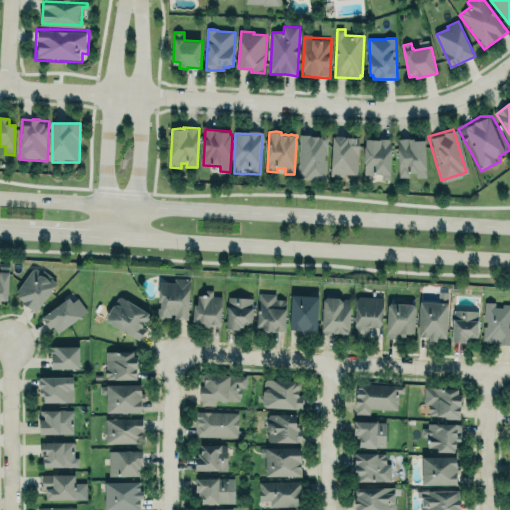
[(333,135),(359,138),(358,175),(345,175),(344,178),(330,176),(333,158),(333,135)]
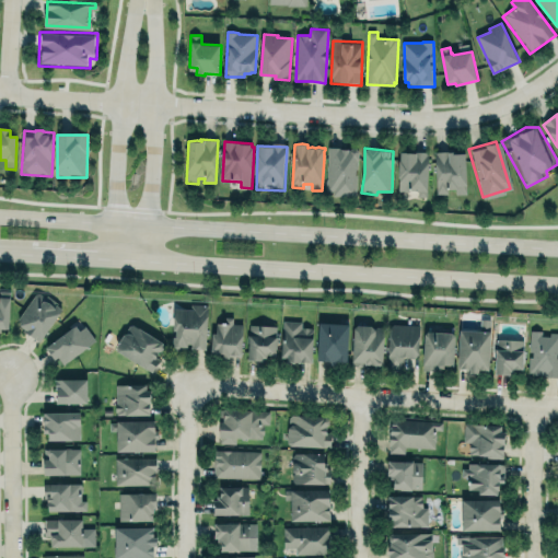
[(357,197),(359,150),(328,149),(327,196),(357,197)]
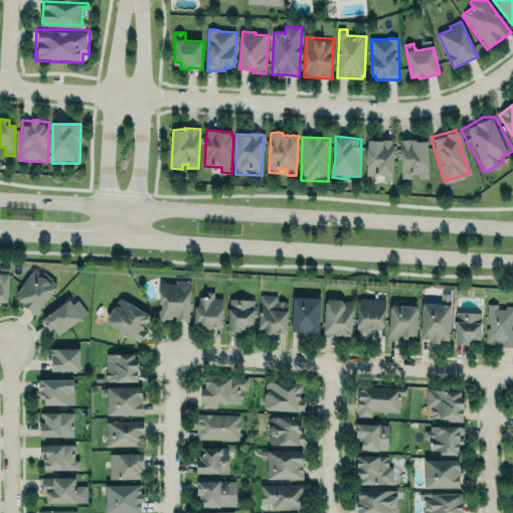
[(395,139),(421,138),(424,179),(415,179),(415,173),(408,173),(408,179),(397,180),(395,139)]
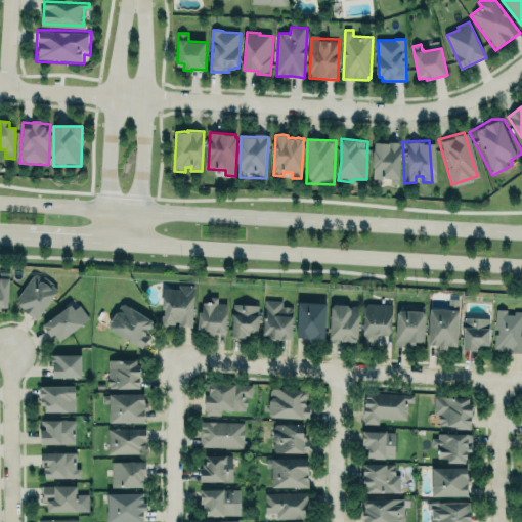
[(401,144),(374,143),(374,180),(392,180),(392,185),(400,185),(401,144)]
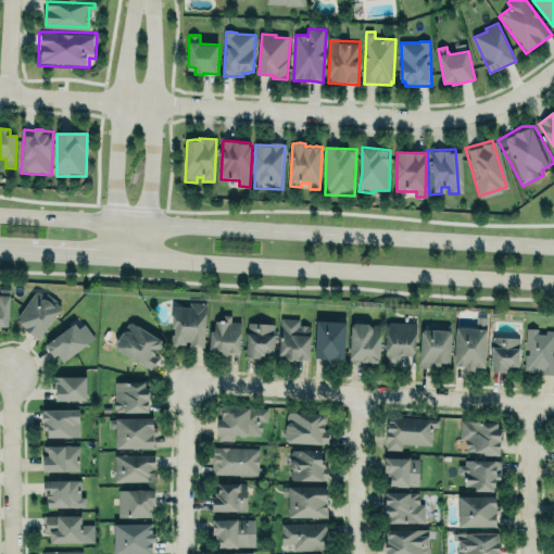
[(41,340),(63,307),(37,290),(15,323),(41,340)]
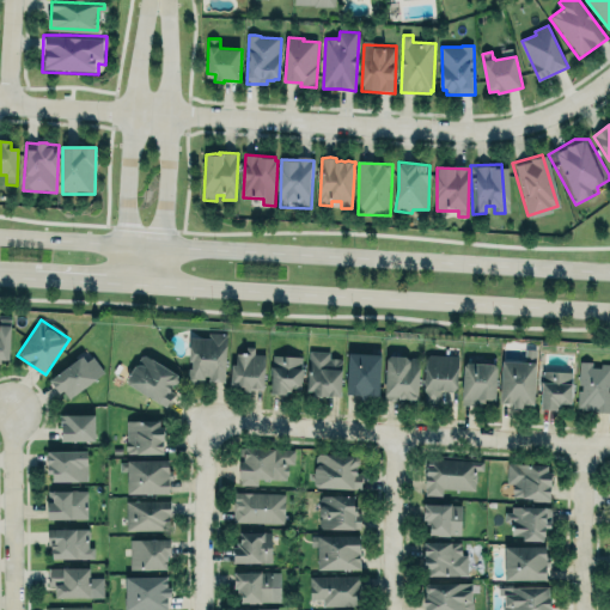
[(0,363),(1,363),(1,358),(10,359),(12,325),(0,324),(0,363)]
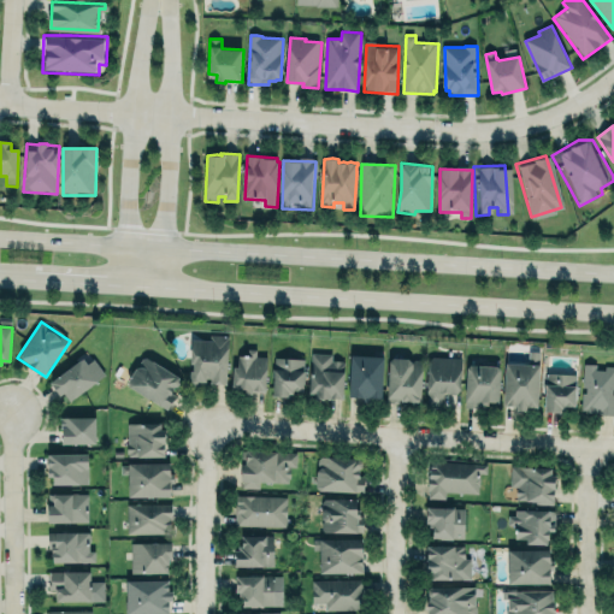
[(230,337),(228,385),(212,384),(212,378),(207,378),(207,383),(202,382),(201,383),(198,385),(194,385),(192,383),(192,371),(194,371),(194,364),(192,364),(193,340),(211,341),(211,336),(230,337)]
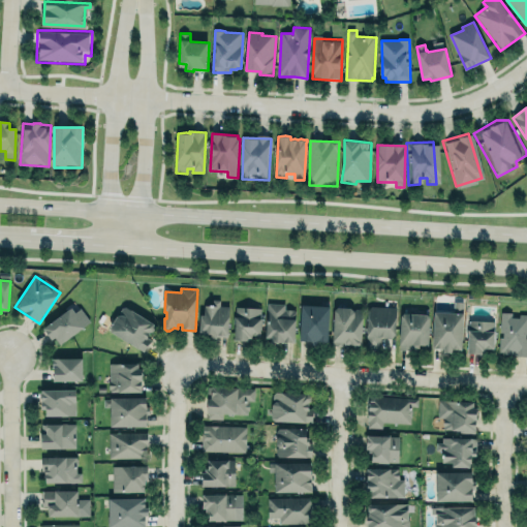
[(229,308),(221,308),(221,304),(205,304),(205,315),(200,315),(199,337),(229,338),(229,308)]
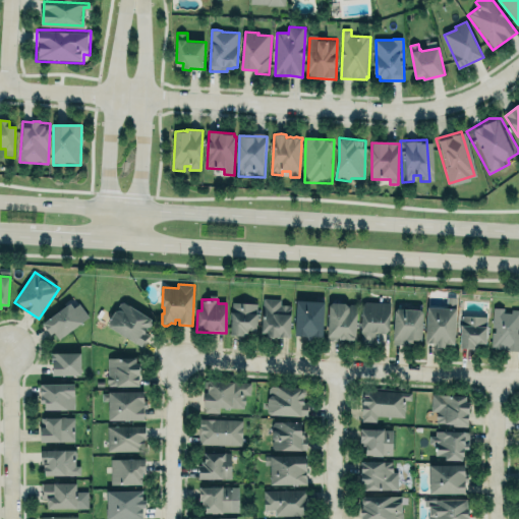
[(265,299),(282,299),(283,306),(291,306),(290,338),(268,337),(267,332),(262,333),(265,299)]
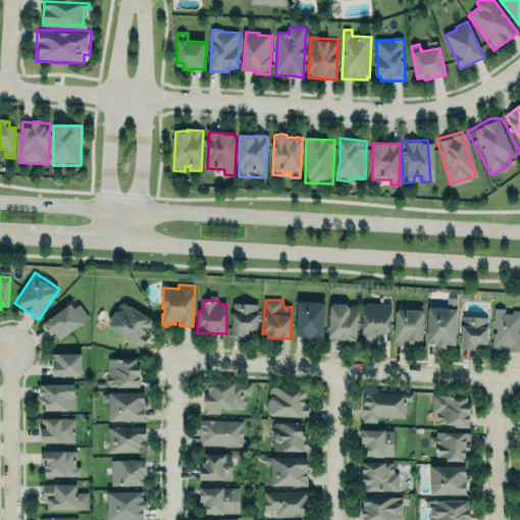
[(298,300),(326,302),(323,338),(297,336),(298,300)]
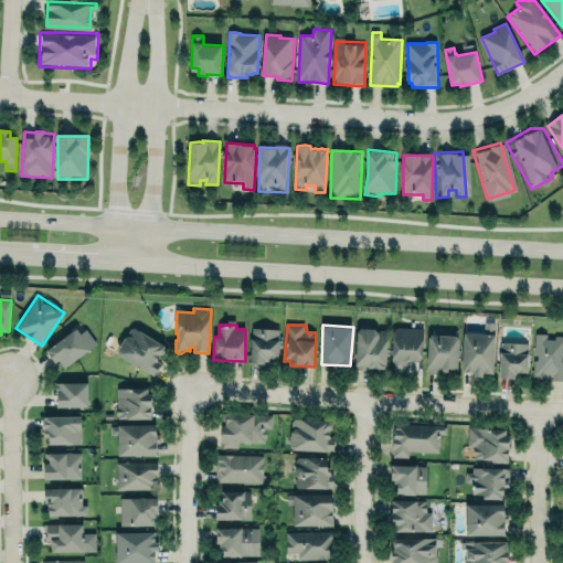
[(46,350),(77,328),(81,333),(87,329),(98,343),(65,368),(60,360),(55,362),(46,350)]
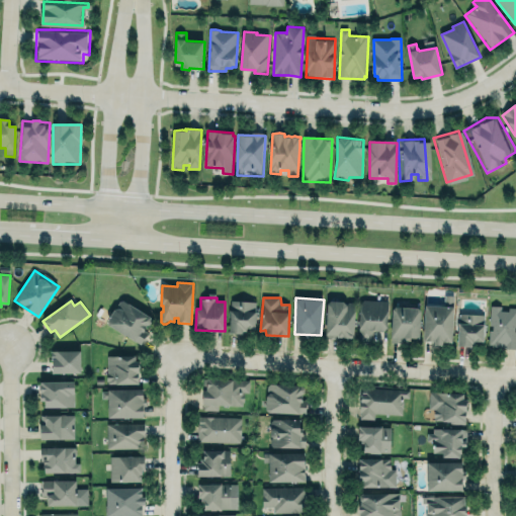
[(124,301),(151,318),(153,321),(150,325),(148,326),(145,330),(150,333),(146,340),(144,340),(141,345),(109,325),(108,321),(115,310),(119,309),(118,305),(120,302),(124,301)]
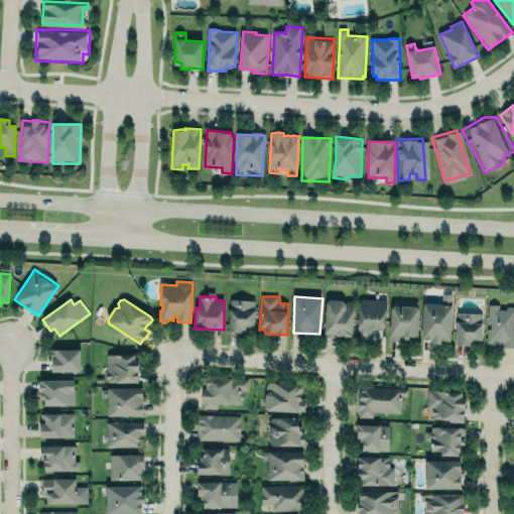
[(330,299),(328,302),(325,339),(339,340),(339,337),(344,337),(344,336),(347,338),(350,339),(353,336),(355,304),(354,302),(353,301),(349,301),(346,303),(343,300),(330,299)]
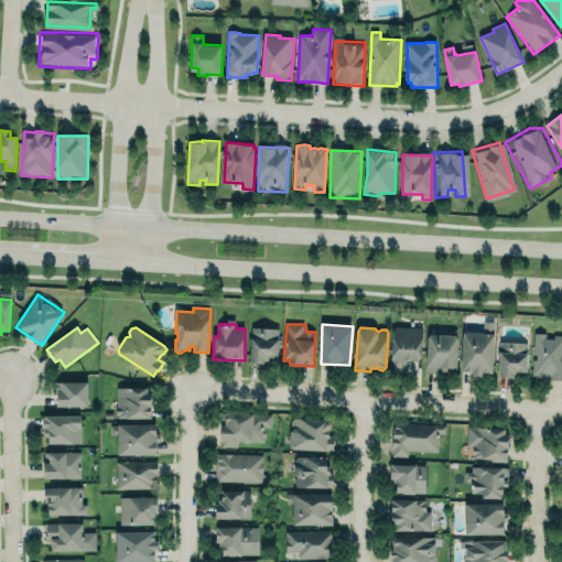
[(393,331),(397,327),(423,328),(422,357),(419,360),(408,360),(407,373),(391,371),(393,331)]
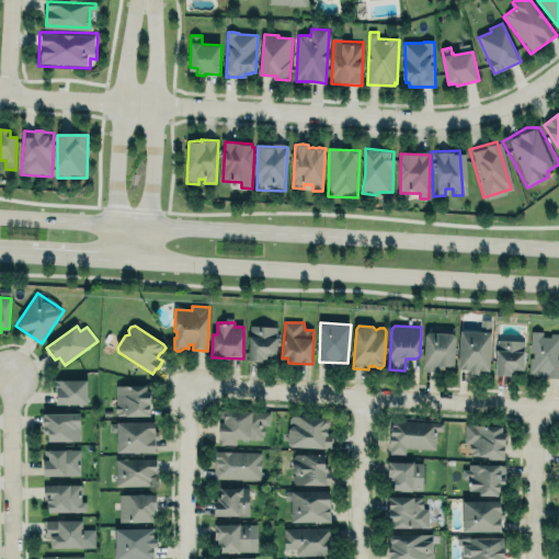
[(249,362),(266,363),(266,357),(278,357),(278,328),(250,327),(249,362)]
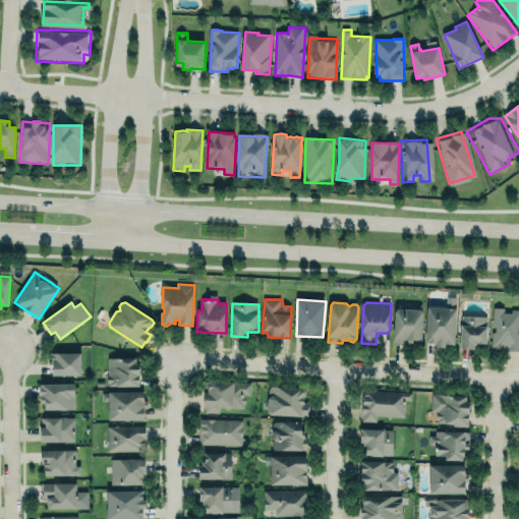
[(427,305),(425,345),(455,346),(457,306),(427,305)]
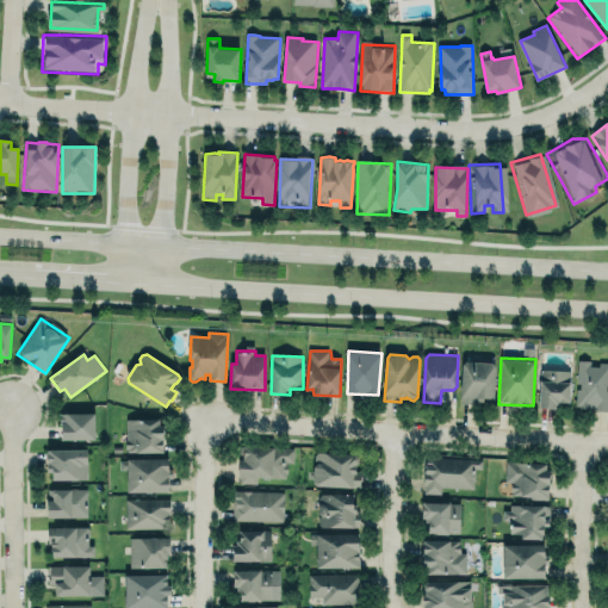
[(467,359),(463,360),(459,405),(476,407),(476,398),(485,399),(485,396),(492,396),(495,360),(467,359)]
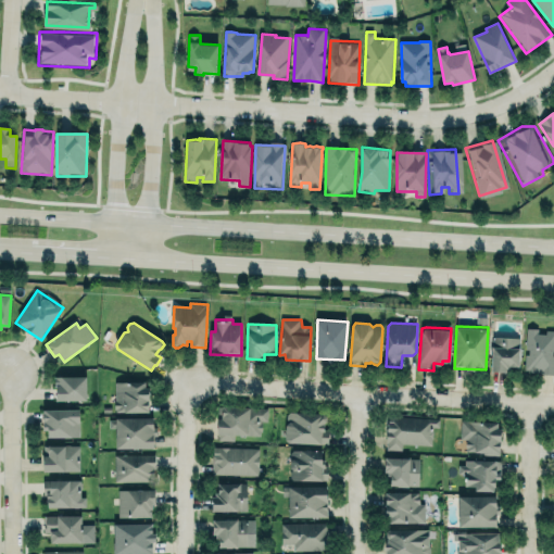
[(553,330),(548,330),(548,335),(539,335),(539,329),(528,329),(528,350),(531,350),(530,356),(527,355),(527,370),(530,370),(530,373),(541,373),(541,376),(553,376),(553,330)]
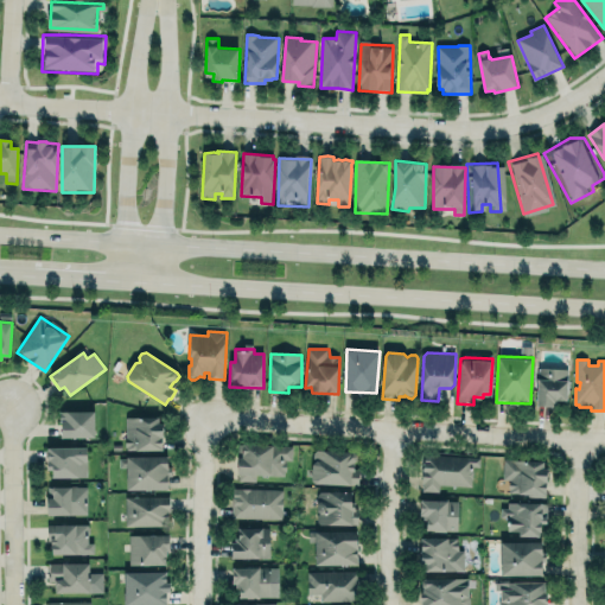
[(537,407),(567,408),(570,370),(539,369),(537,407)]
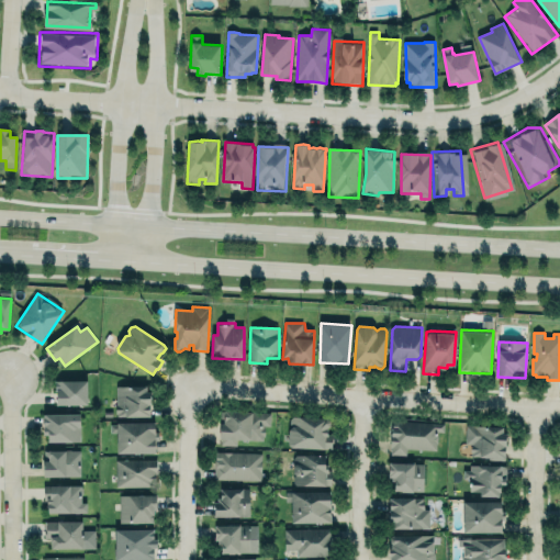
[(88,380),(89,404),(57,405),(56,381),(88,380)]
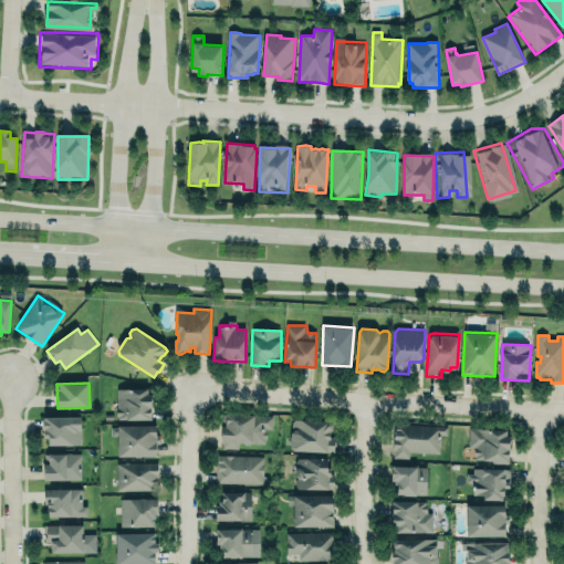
[(116,387),(149,387),(149,394),(155,393),(155,420),(116,420),(116,387)]
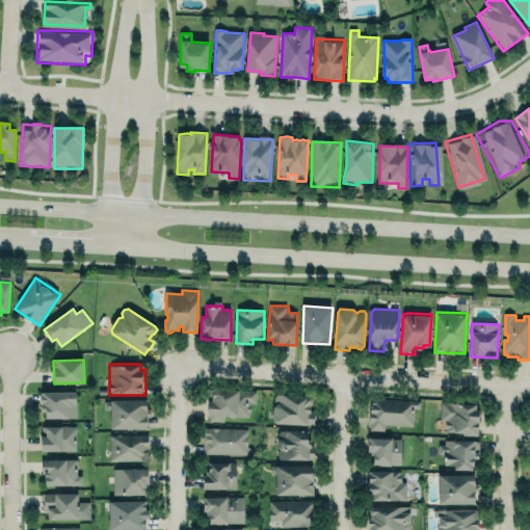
[(210,422),(226,423),(226,417),(250,418),(250,414),(252,414),(252,405),(250,405),(250,403),(257,404),(258,392),(240,391),(214,389),(214,391),(210,390),(209,414),(210,416),(210,422)]
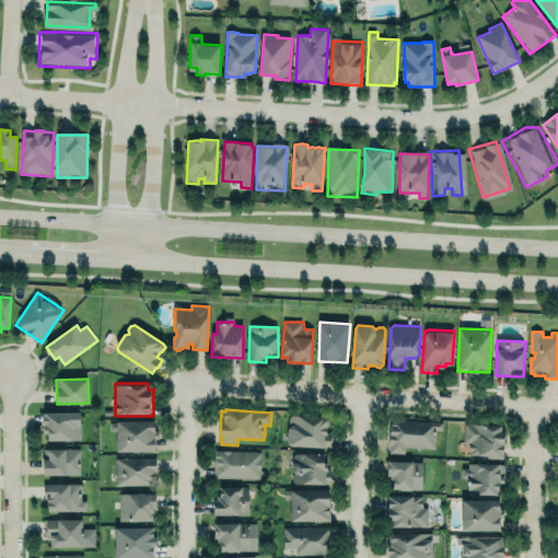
[(43,410),(81,410),(81,439),(48,439),(48,432),(44,432),(43,410)]
